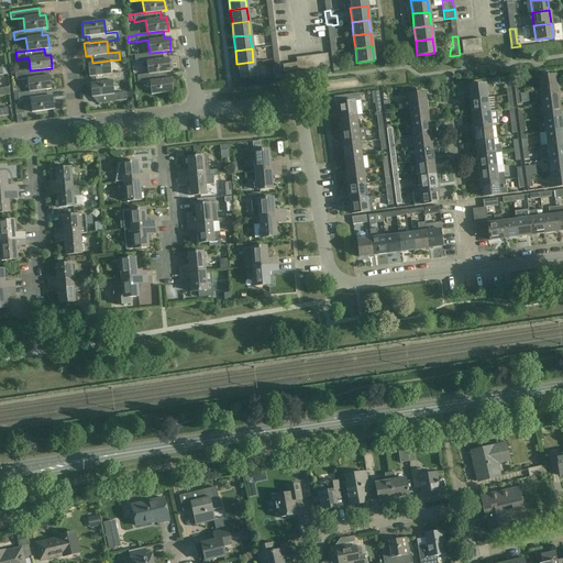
[(146,61),(147,74),(164,72),(169,72),(168,57),(162,58),(162,52),(161,52),(150,53),(133,55),(134,63),(146,61)]
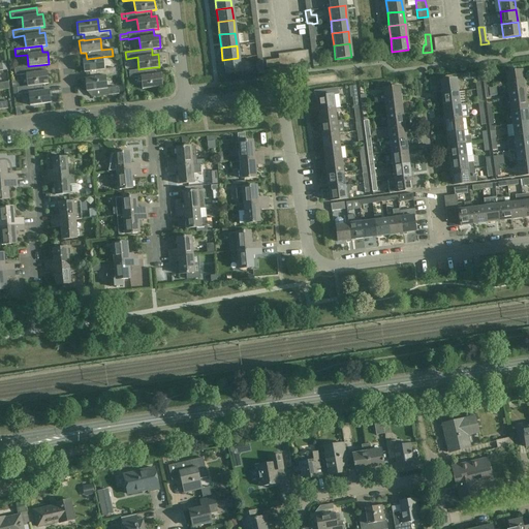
[(299,52),(301,64),(309,62),(307,51),(299,52)]
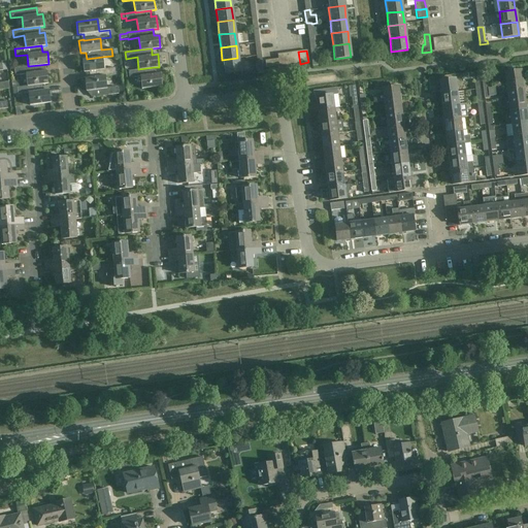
[(292,65),(300,64),(298,52),(291,53),(292,65)]
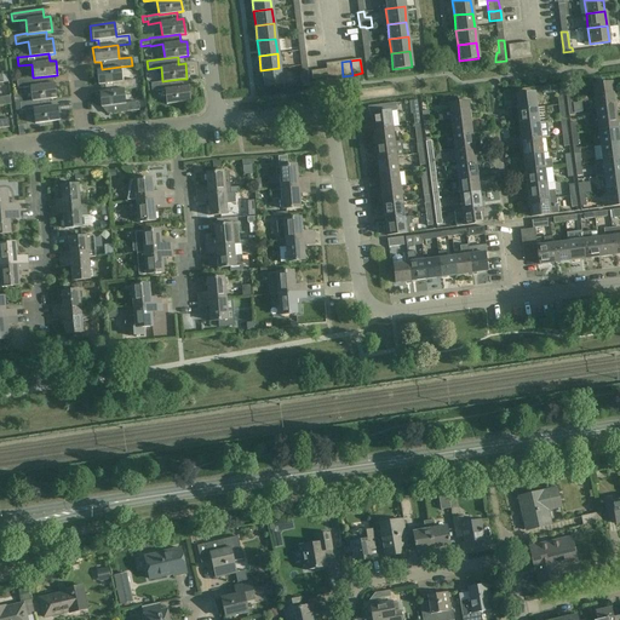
[(334,78),(343,76),(342,62),(333,63),(334,78)]
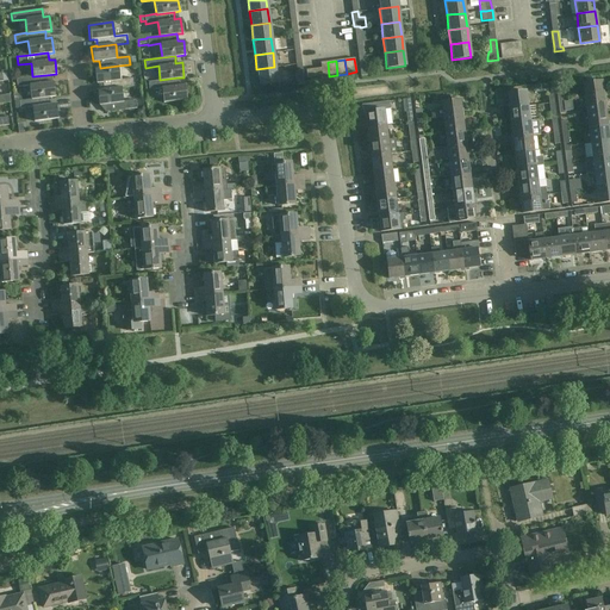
[(321,78),(329,76),(328,62),(321,63),(321,69),(319,69),(321,78)]
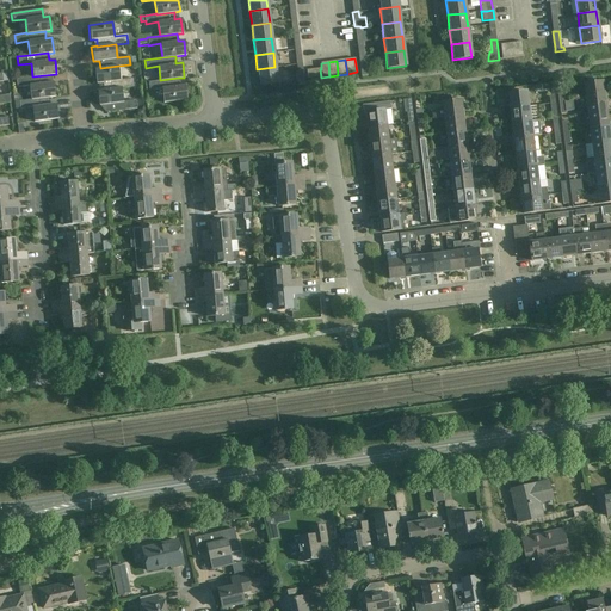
[(100,68),(93,68),(96,84),(102,82),(103,90),(121,87),(134,86),(133,78),(119,80),(118,66),(100,68)]
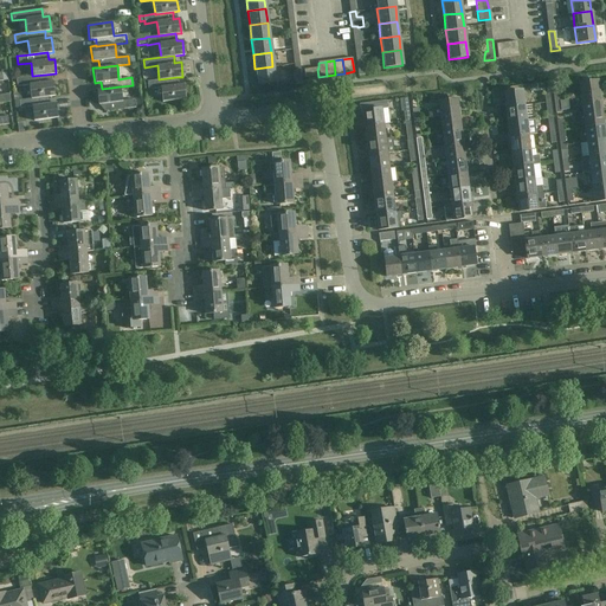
[(272,66),(255,69),(257,84),(275,82),(272,66)]
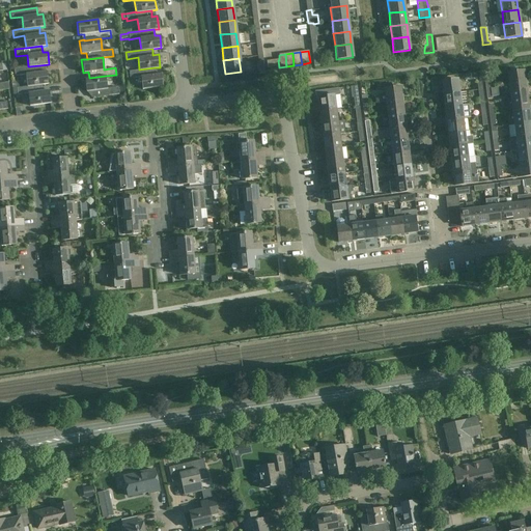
[(268,68),(279,67),(278,60),(267,61),(268,68)]
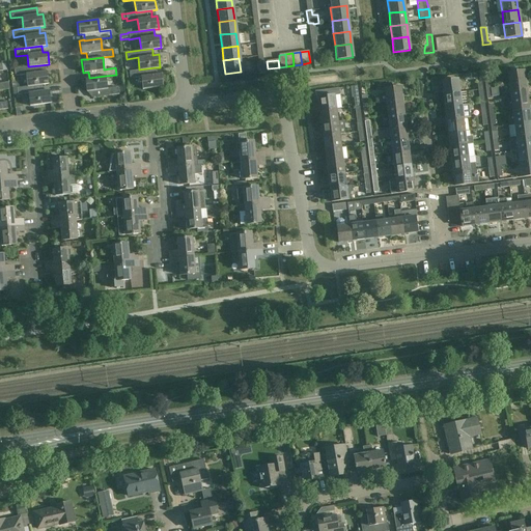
[(42,84),(43,85),(48,84),(46,71),(40,72),(39,65),(28,66),(14,68),(15,76),(25,74),(27,86),(42,84)]
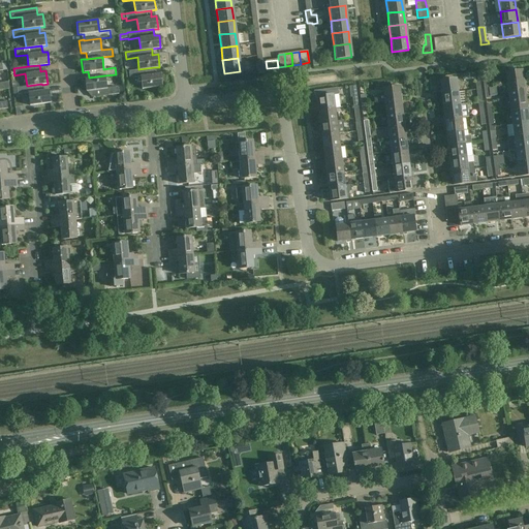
[(155,73),(154,67),(138,69),(128,70),(129,78),(139,75),(142,89),(162,86),(160,73),(155,73)]
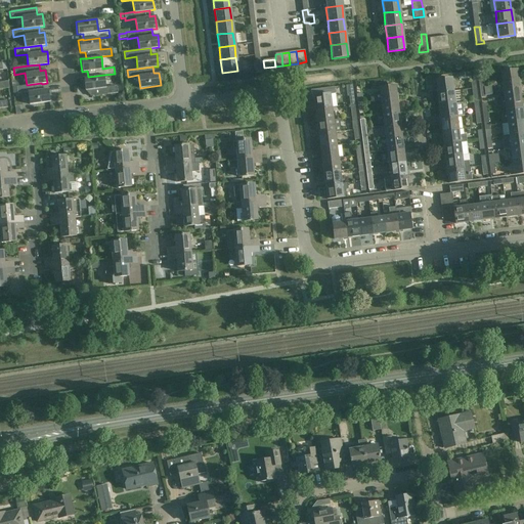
[(501,84),(518,82),(516,70),(499,72),(501,84)]
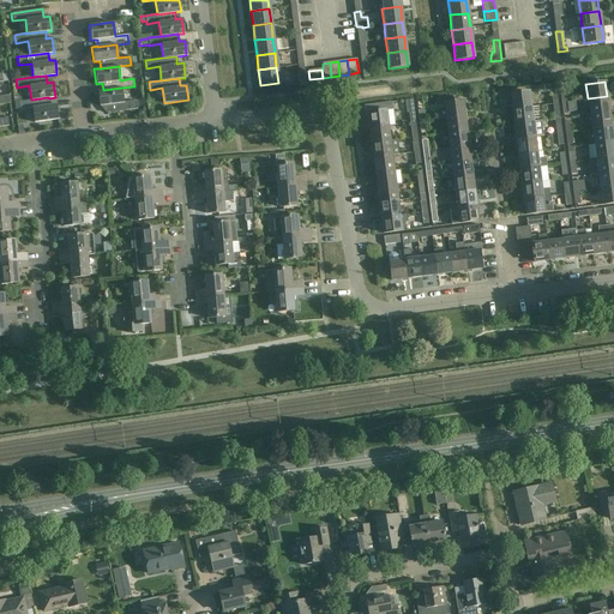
[(103,90),(97,90),(100,106),(106,106),(107,113),(137,108),(136,101),(124,102),(121,88),(103,90)]
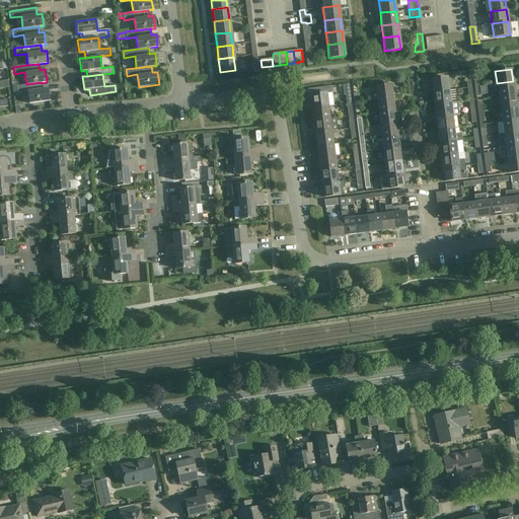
[(431,79),(432,92),(448,90),(446,77),(431,79)]
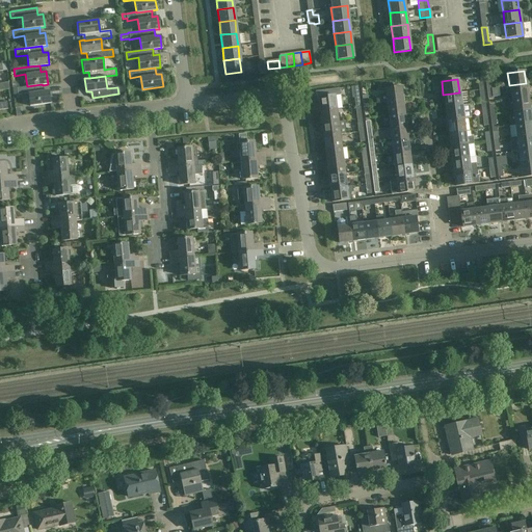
[(0,90),(4,90),(9,89),(8,83),(3,83),(0,82),(0,90)]
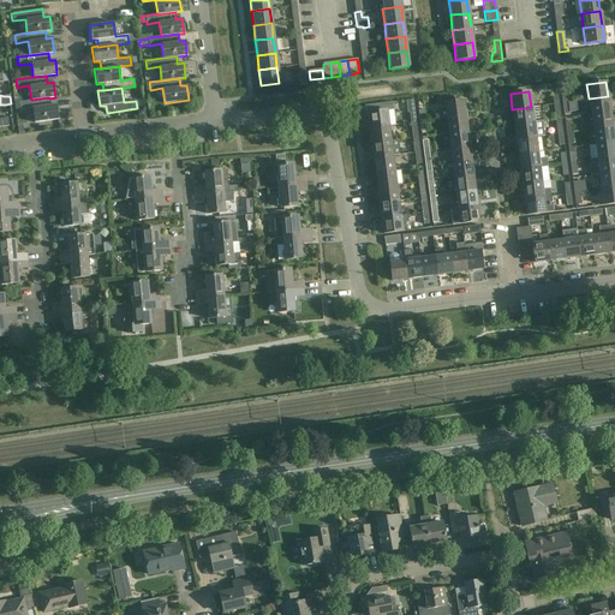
[(591,114),(609,112),(608,96),(589,99),(591,114)]
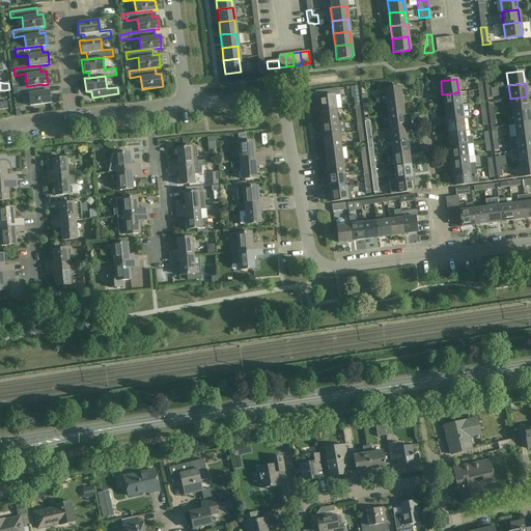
[(16,87),(12,88),(14,95),(17,94),(28,93),(29,106),(50,103),(48,90),(43,91),(43,85),(42,84),(27,86),(16,87)]
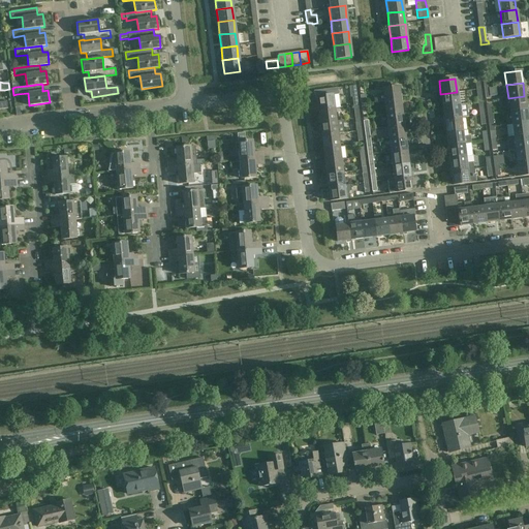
[(383,101),(399,99),(398,86),(381,88),(382,95),(377,95),(377,102),(383,101)]
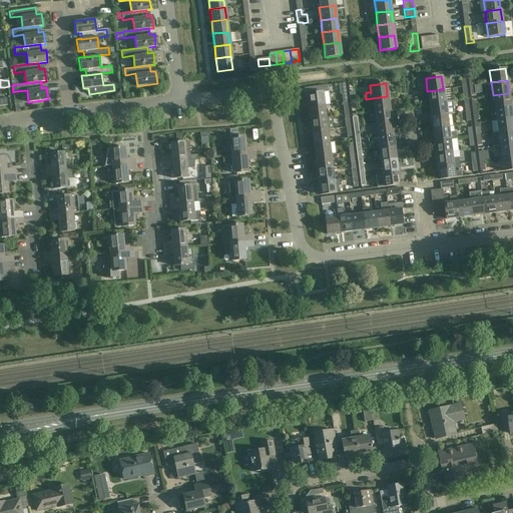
[(308,107),(323,105),(323,104),(329,104),(326,85),(312,87),(313,93),(306,94),(308,107)]
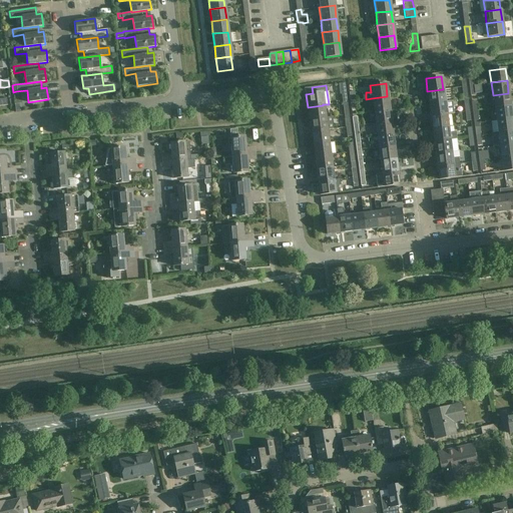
[(444,101),(443,89),(427,91),(429,103),(444,101)]
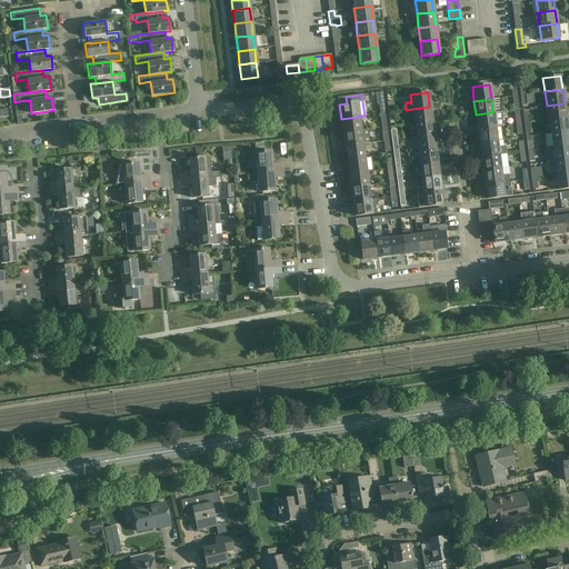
[(547,106),(548,119),(566,117),(563,103),(547,106)]
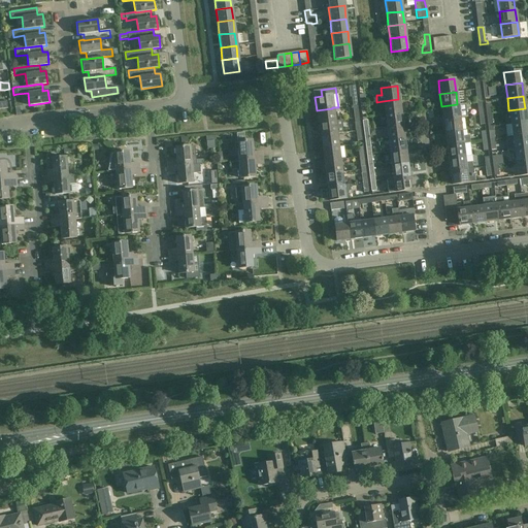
[(383,101),(384,114),(400,112),(398,99),(383,101)]
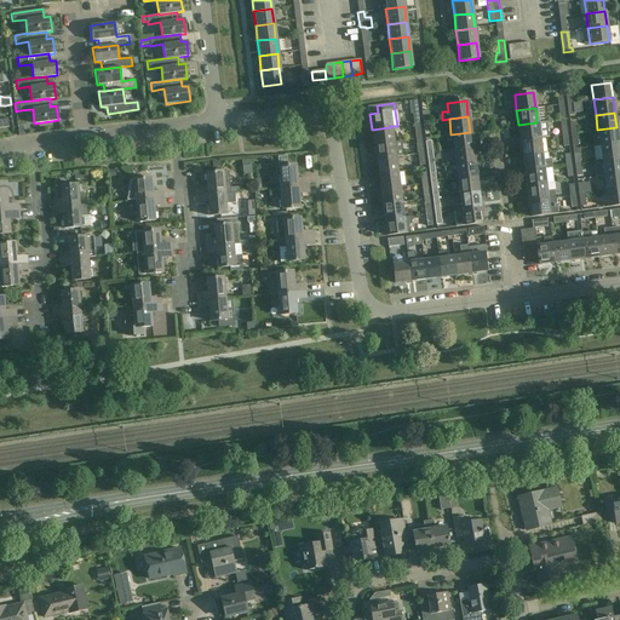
[(537,122),(518,125),(521,141),(539,138),(549,137),(547,122),(538,124),(537,122)]
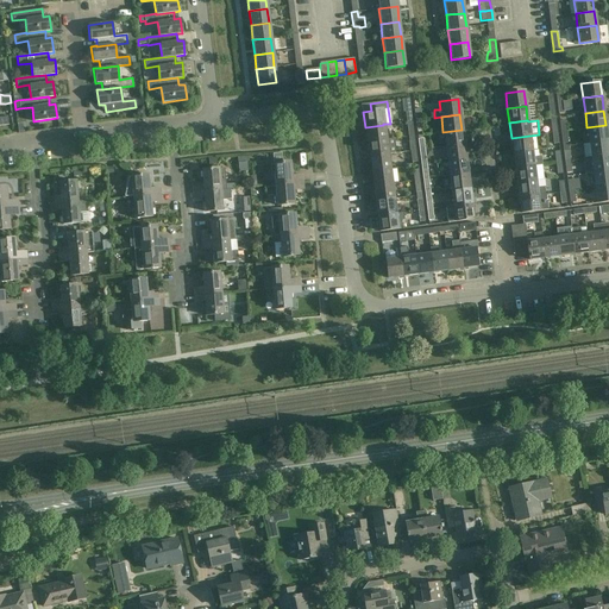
[(385,139),(383,125),(365,127),(368,142),(385,139)]
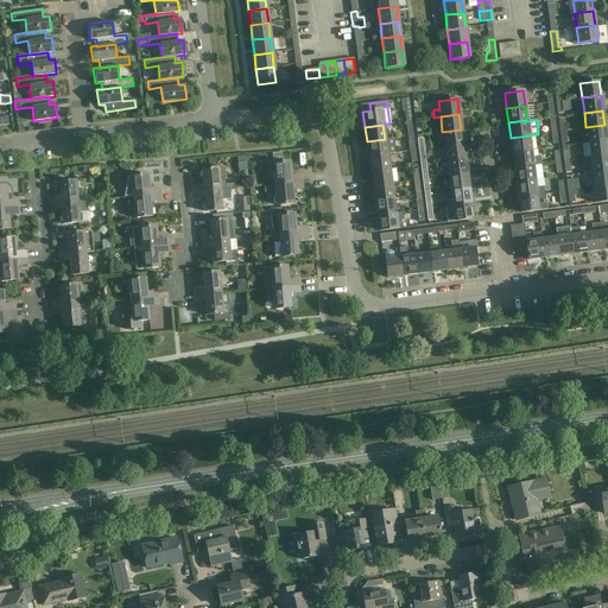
[(586,127),(588,143),(606,140),(605,125),(586,127)]
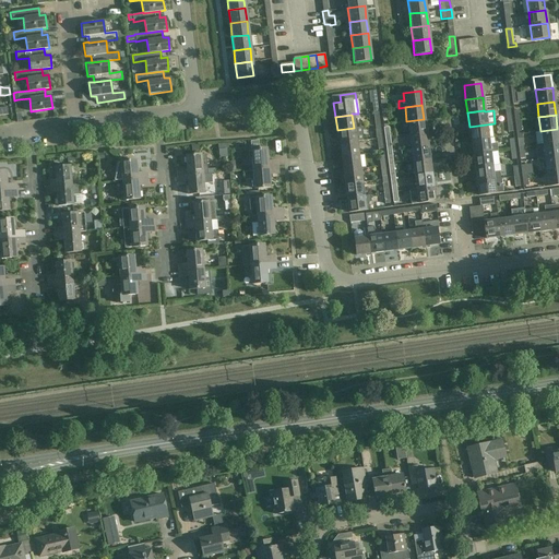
[(406,121),(408,134),(425,132),(424,119),(406,121)]
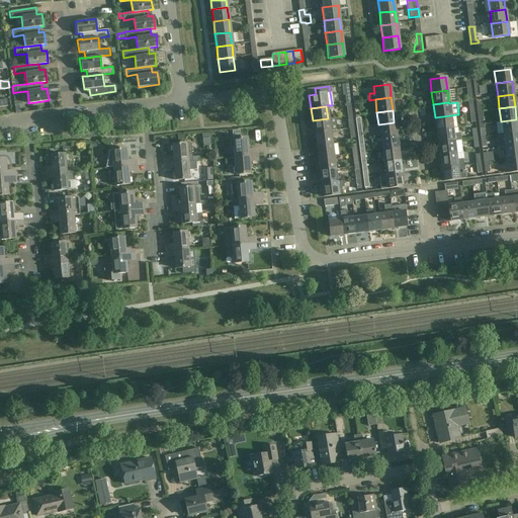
[(435,117),(436,130),(452,127),(450,115),(435,117)]
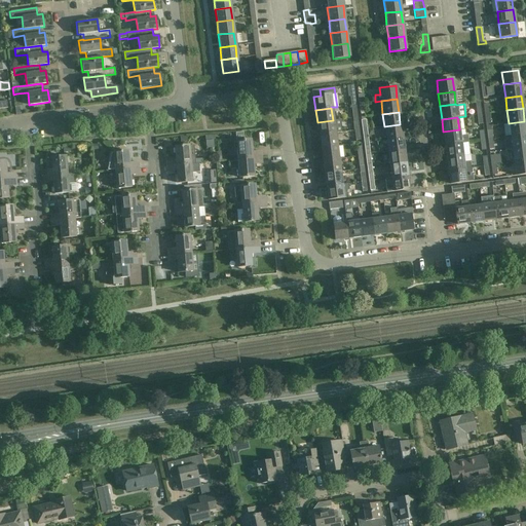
[(317,122),(318,135),(335,133),(333,120),(317,122)]
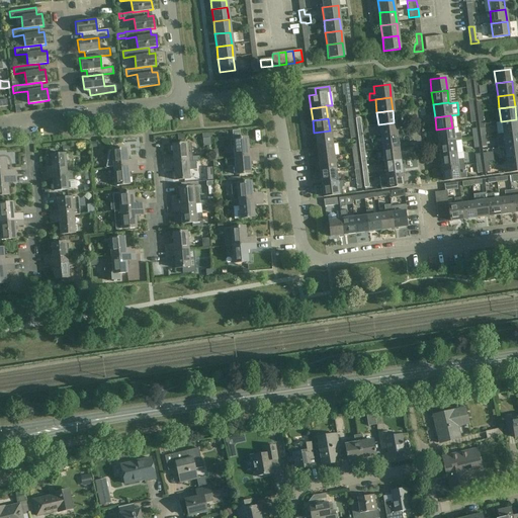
[(501,121),(495,122),(497,135),(503,135),(517,132),(517,131),(517,119),(501,121)]
